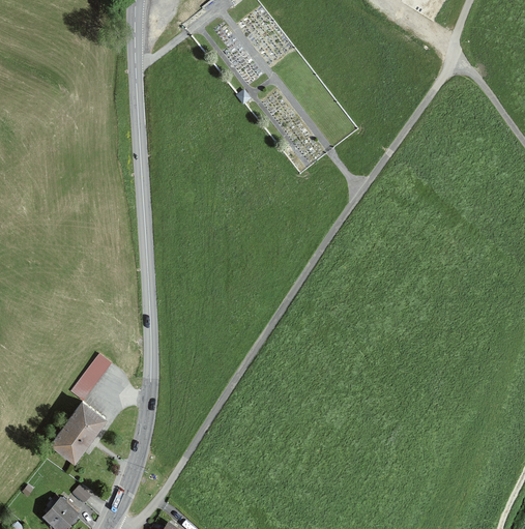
[(233,94),(240,104),(246,99),(239,90),(233,94)]
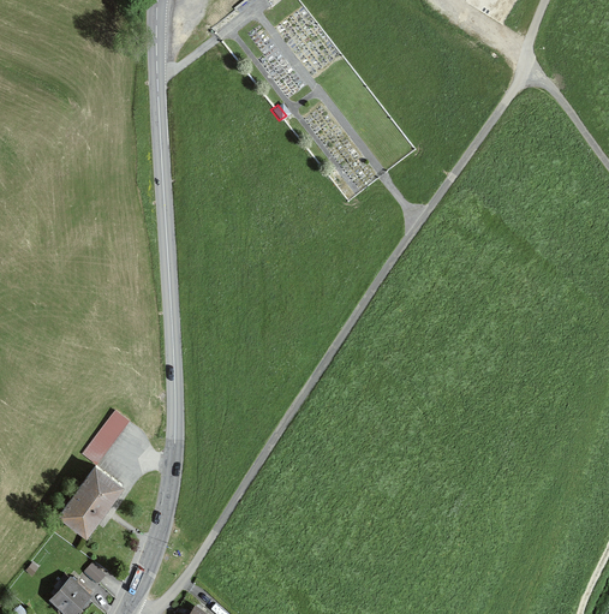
[(113,412),(96,434),(112,446),(129,423),(113,412)]
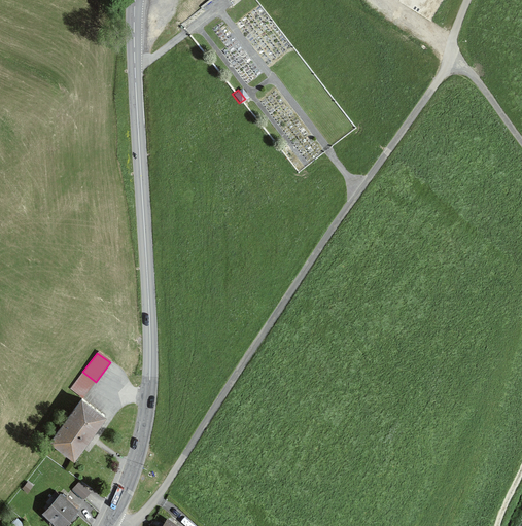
[(82,372),(69,389),(83,399),(96,382),(82,372)]
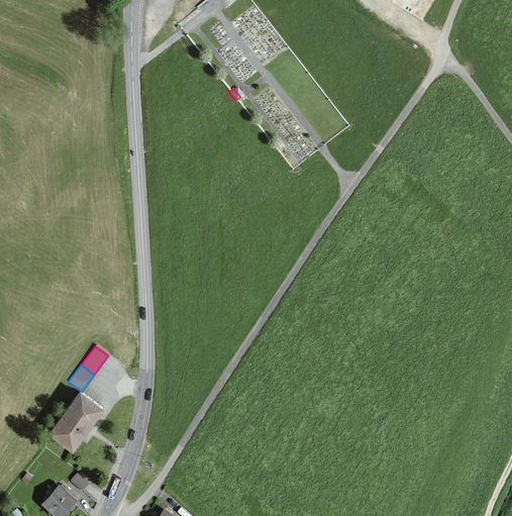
[(79,392),(47,434),(74,453),(105,411),(79,392)]
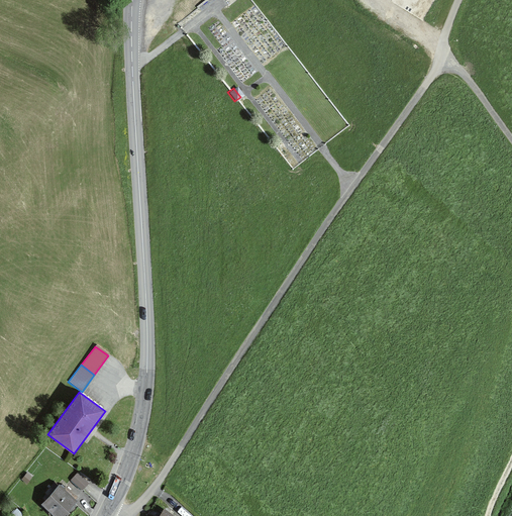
[(75,473),(68,480),(82,492),(88,484),(75,473)]
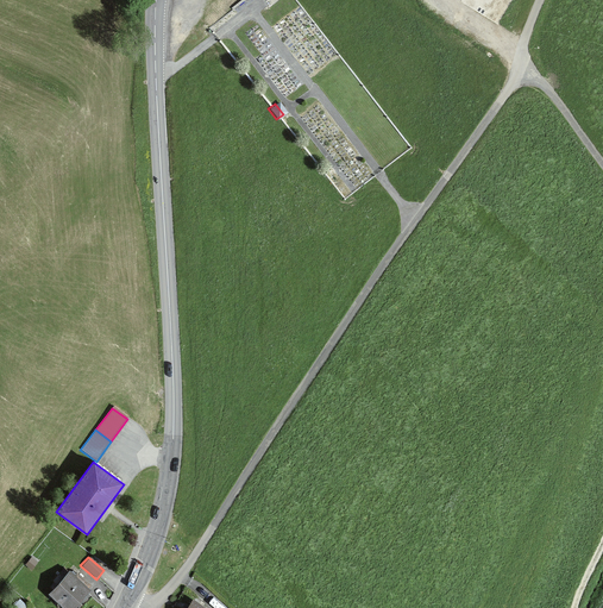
[(77,569),(71,576),(87,589),(93,582),(77,569)]
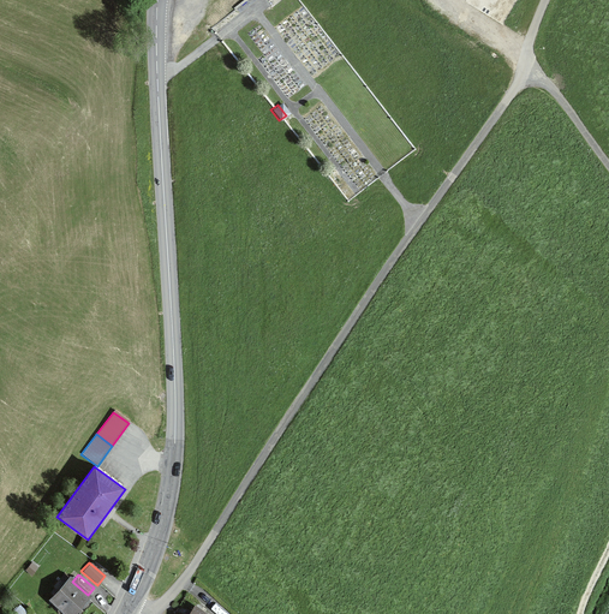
[(66,579),(48,600),(65,613),(76,613),(89,598),(66,579)]
